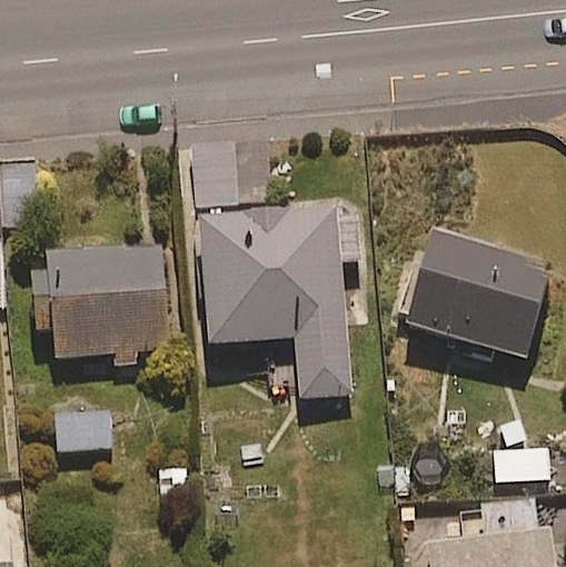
[(192,204),(236,200),(231,139),(189,142),(192,204)]
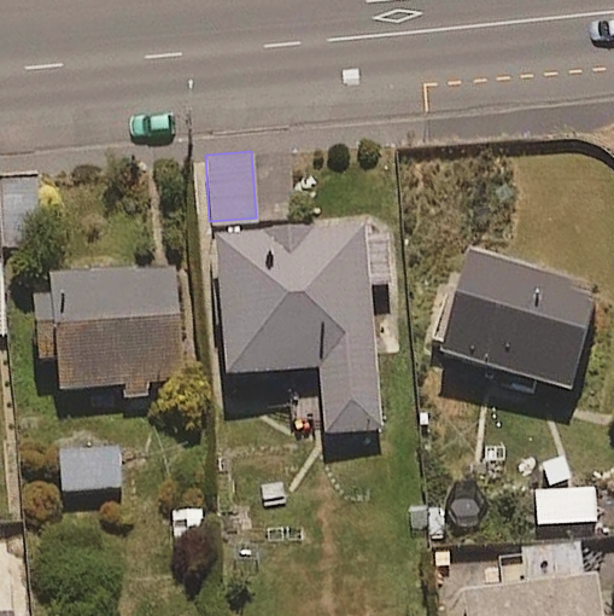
[(37,240),(34,174),(0,176),(0,243),(37,240)]
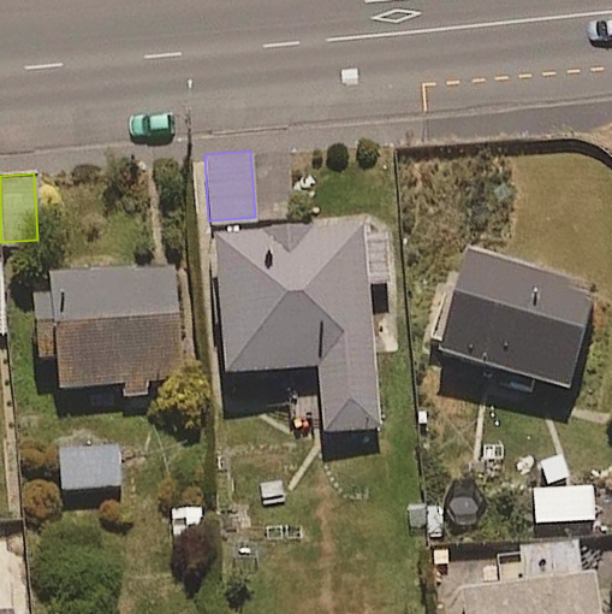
[(390,281),(386,222),(215,235),(225,375),(315,369),(320,430),(378,425),(367,283),(390,281)]
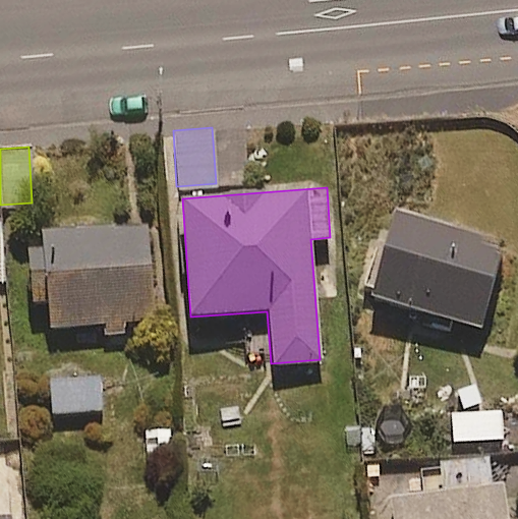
[(478,328),(506,243),(399,208),(371,292),(478,328)]
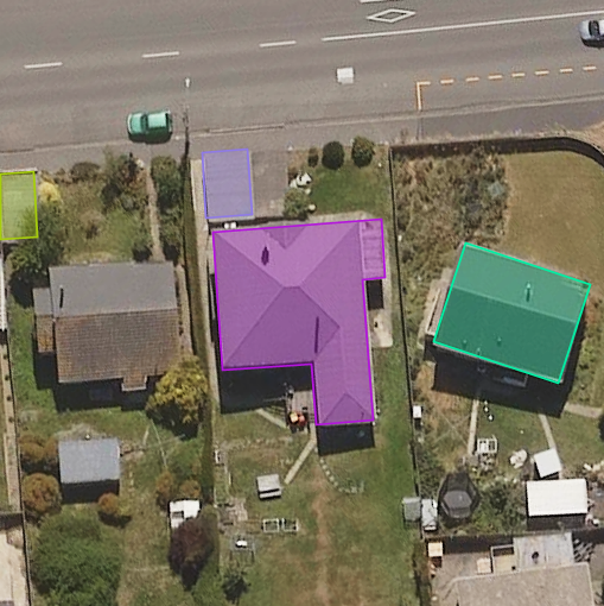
[(179,371),(172,263),(49,271),(50,291),(33,292),(37,349),(53,348),(56,382),(120,377),(121,391),(144,389),(142,373),(179,371)]
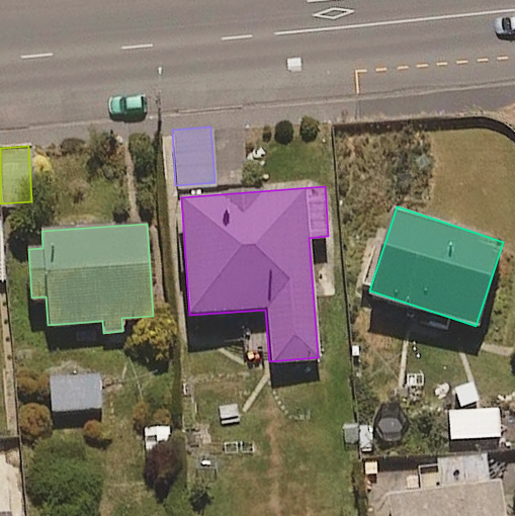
[(100,407),(98,375),(45,378),(47,410),(100,407)]
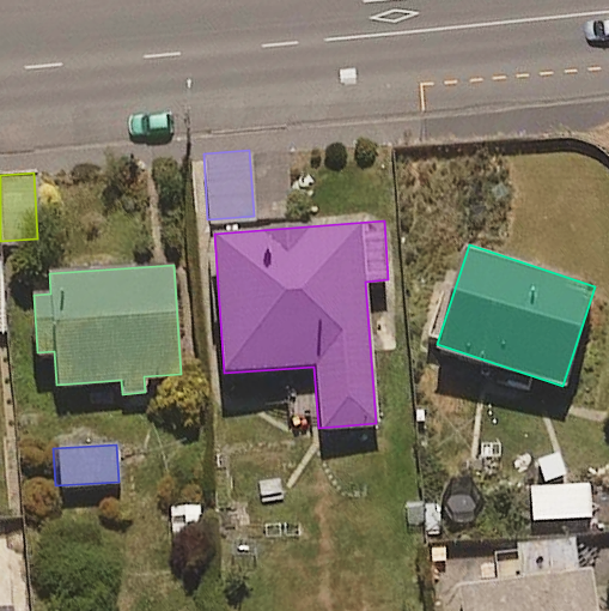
[(590,518),(590,485),(531,487),(533,519),(590,518)]
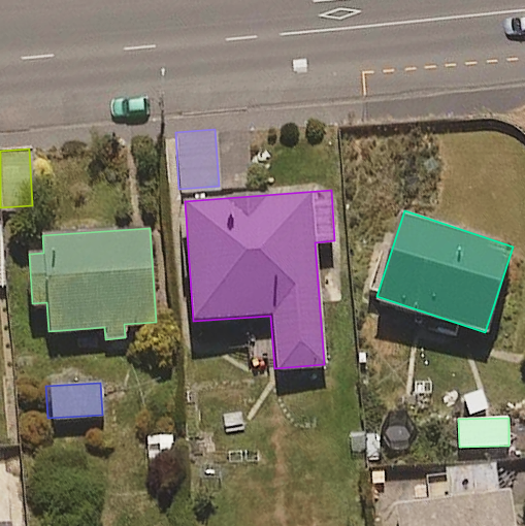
[(518,525),(516,494),(499,495),(496,460),(449,465),(452,500),(399,504),(400,525),(518,525)]
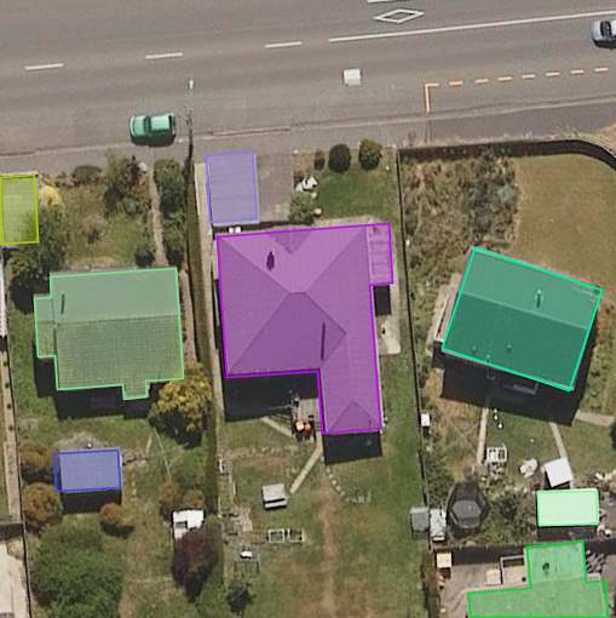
All buildings are outlined.
